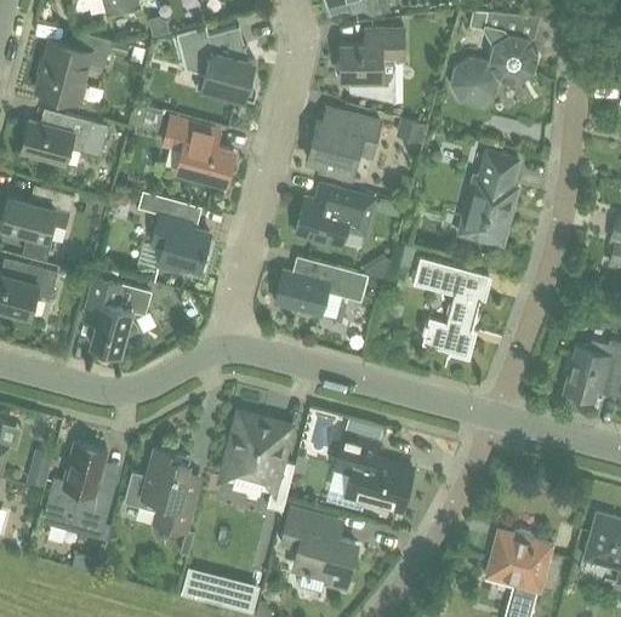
[(102,0),(107,13),(138,5),(136,0),(102,0)]
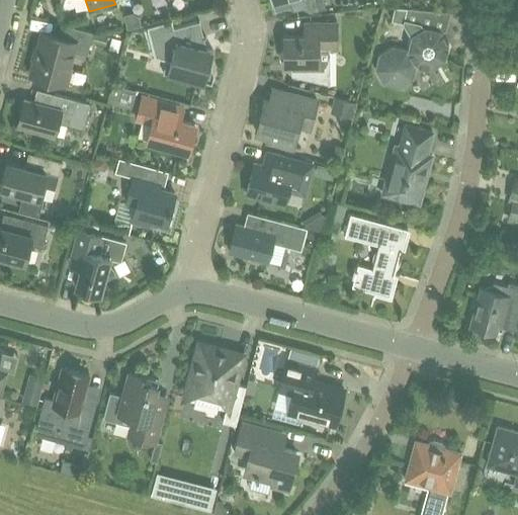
[(307,3),(306,0),(271,0),(273,4),(282,2),(284,9),(291,13),(303,11),(307,3)]
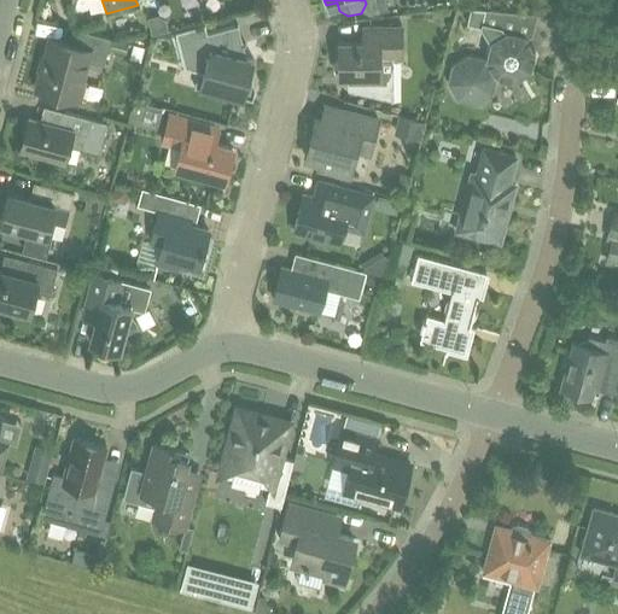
[(523,16),(485,13),(471,12),(467,27),(482,30),(490,45),(487,62),(468,58),(453,68),(448,87),(458,103),(477,107),(493,97),(497,80),(514,83),(531,74),(535,56),(525,39),(518,36),(523,16)]
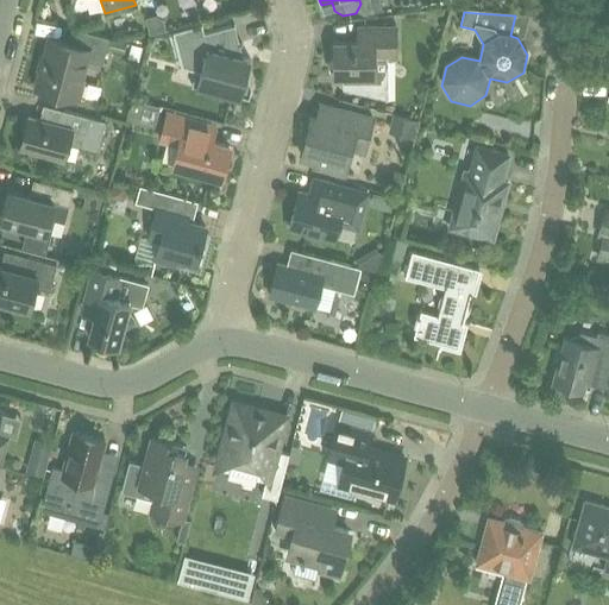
[(150,37),(167,32),(164,24),(155,18),(145,21),(150,37)]
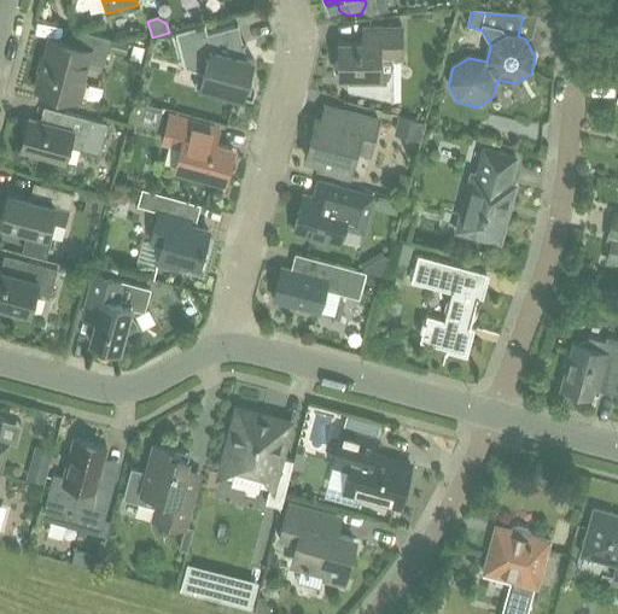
[(196,40),(202,62),(194,91),(244,104),(245,99),(252,101),(255,92),(251,76),(255,64),(243,60),(234,29),(196,40)]
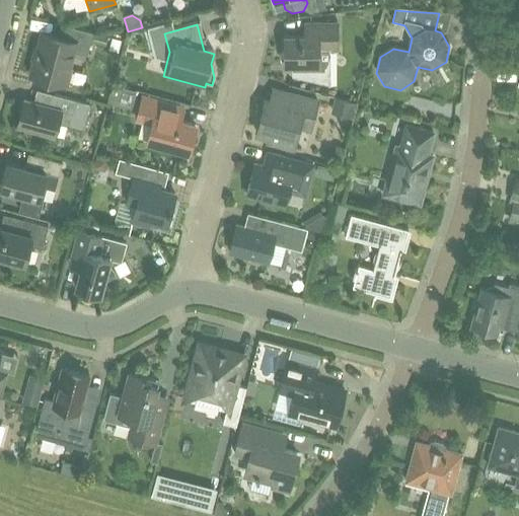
[(284,39),(284,67),(294,67),(293,77),(320,83),(320,53),(329,53),(330,53),(338,52),(338,24),(305,24),(305,39),(284,39)]
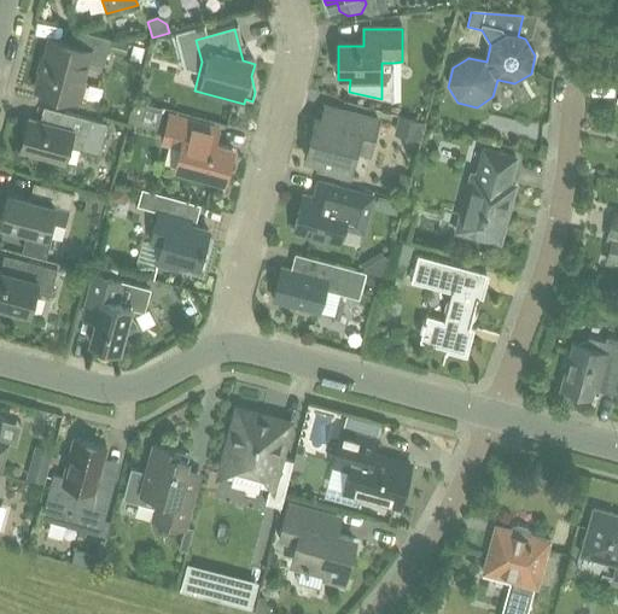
[(51,41),(38,92),(76,103),(87,63),(104,68),(108,52),(127,57),(129,46),(74,31),(69,46),(51,41)]
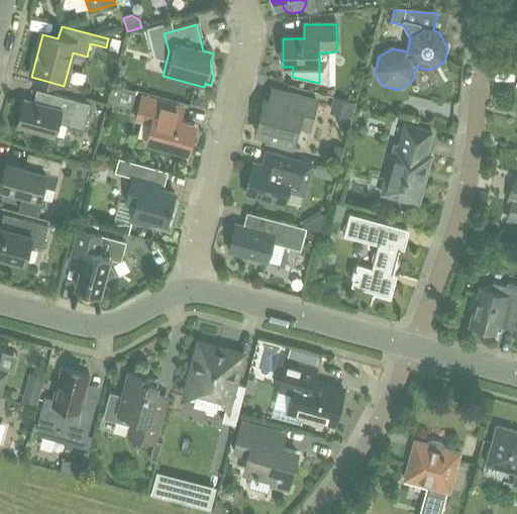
[(120,44),(111,42),(108,54),(117,57),(120,44)]
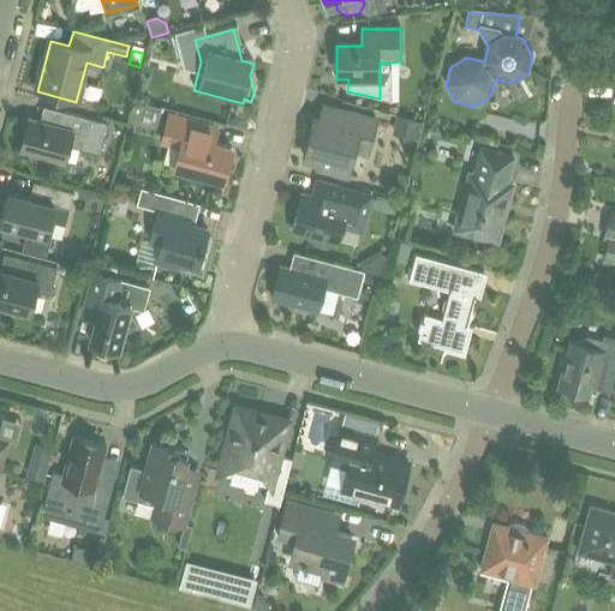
[(29,121),(21,151),(65,163),(69,149),(100,156),(108,126),(65,114),(60,130),(29,121)]
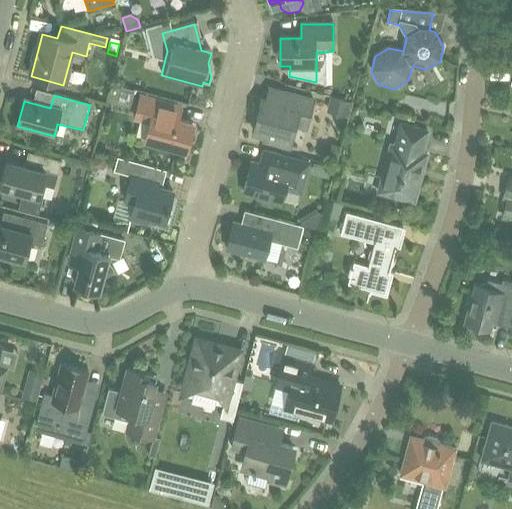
[(262,101),(253,134),(265,137),(264,140),(289,147),(295,127),(306,130),(314,102),(287,95),(283,106),(262,101)]
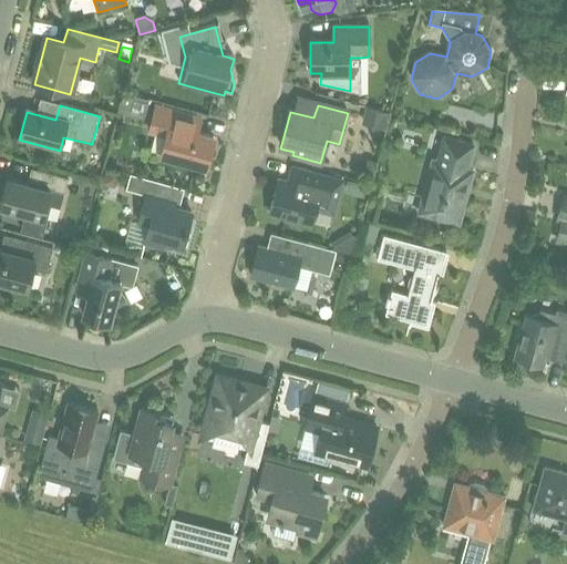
[(200,120),(156,108),(150,133),(166,137),(161,157),(206,170),(214,140),(197,134),(200,120)]
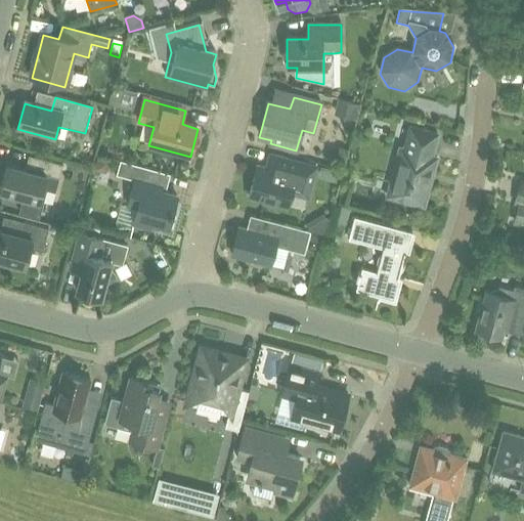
[(358,114),(360,106),(346,102),(338,100),(334,116),(342,118),(356,122),(358,114)]
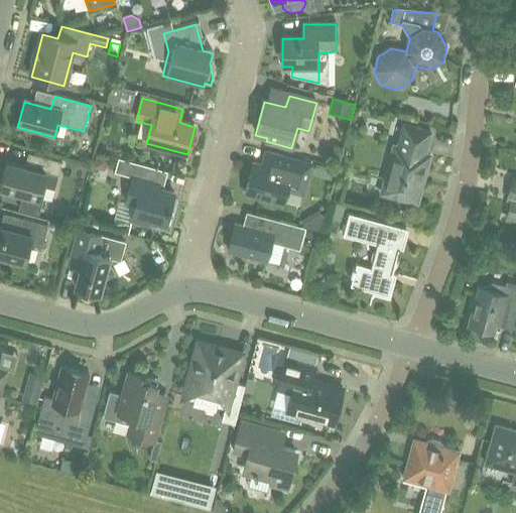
[(394,147),(381,196),(417,206),(430,157),(425,155),(431,134),(404,126),(398,148),(394,147)]
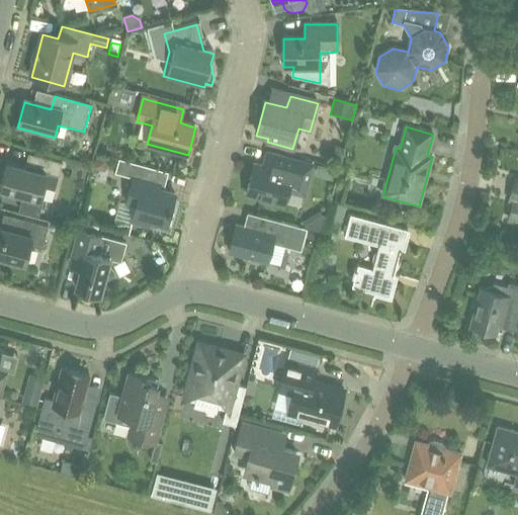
[(55,192),(56,187),(62,165),(35,158),(32,171),(7,165),(7,167),(9,168),(3,188),(1,188),(0,190),(39,201),(42,188),(55,192)]
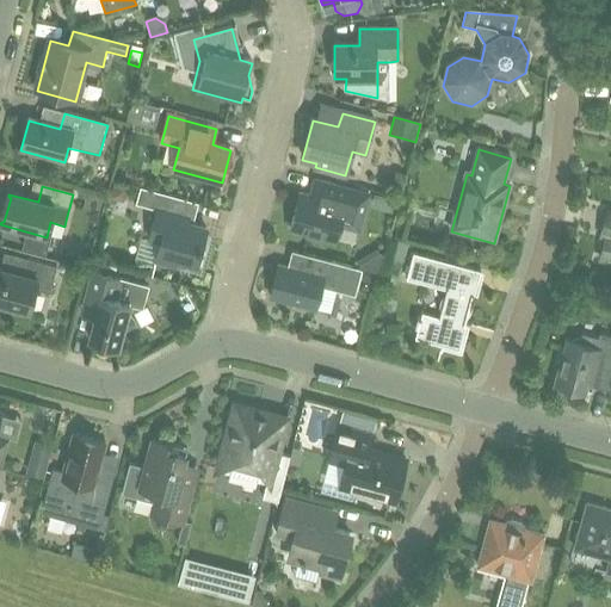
[(123,197),(125,190),(113,186),(109,202),(118,204),(121,205),(123,197)]
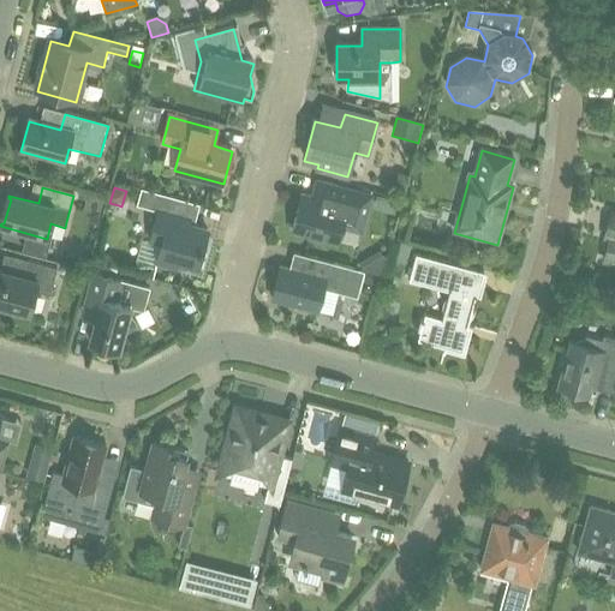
[(302,197),(292,233),(338,245),(344,221),(363,226),(371,198),(336,189),(333,205),(302,197)]
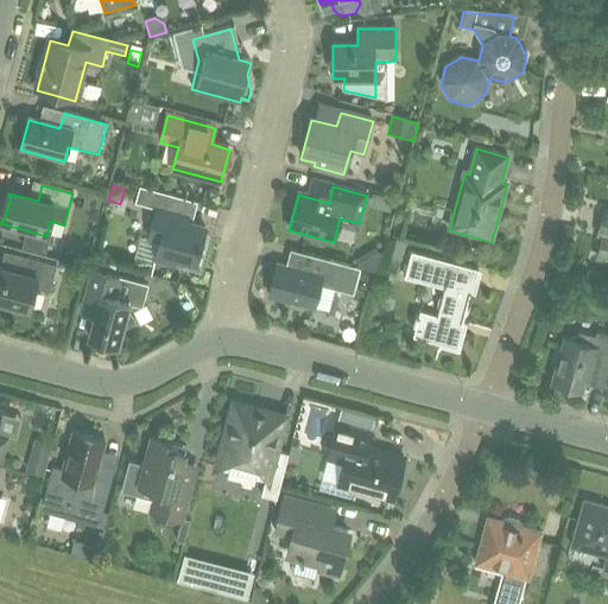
[(204,249),(201,248),(206,229),(187,224),(188,218),(170,214),(175,198),(140,189),(135,205),(156,211),(149,240),(159,243),(154,261),(175,267),(177,261),(196,266),(196,262),(201,264),(204,249)]
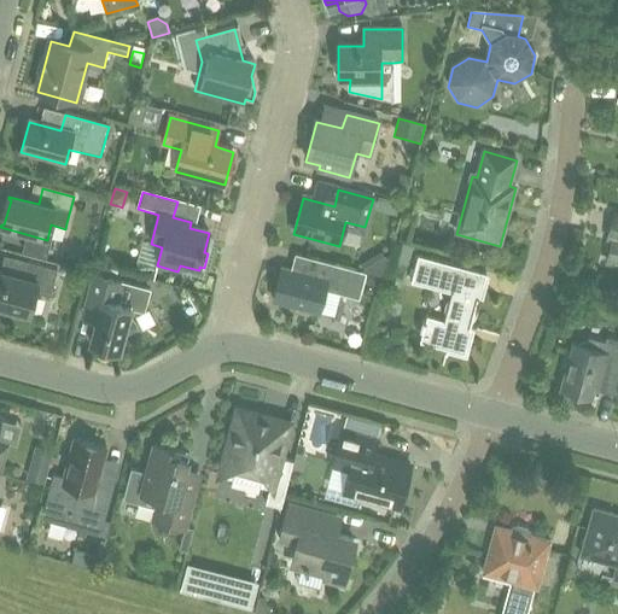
[(85,215),(99,220),(104,203),(89,198),(87,204),(85,215)]
